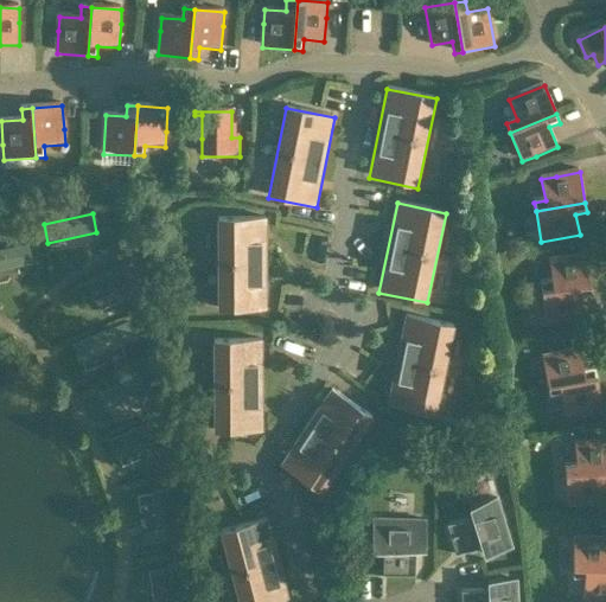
[(268,221),(217,221),(217,312),(268,312),(268,221)]
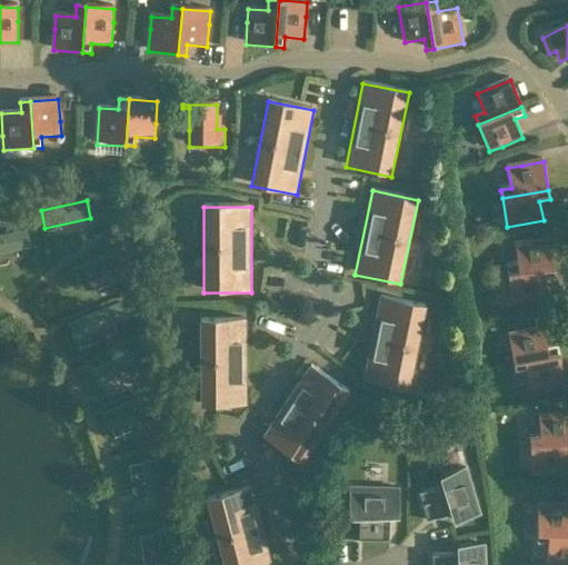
[(0,237),(0,256),(22,253),(18,235),(0,237)]
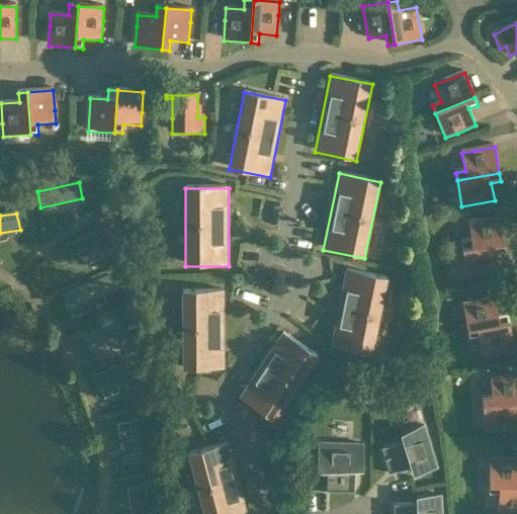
[(502,220),(482,222),(469,224),(472,242),(461,242),(462,250),(505,246),(502,220)]
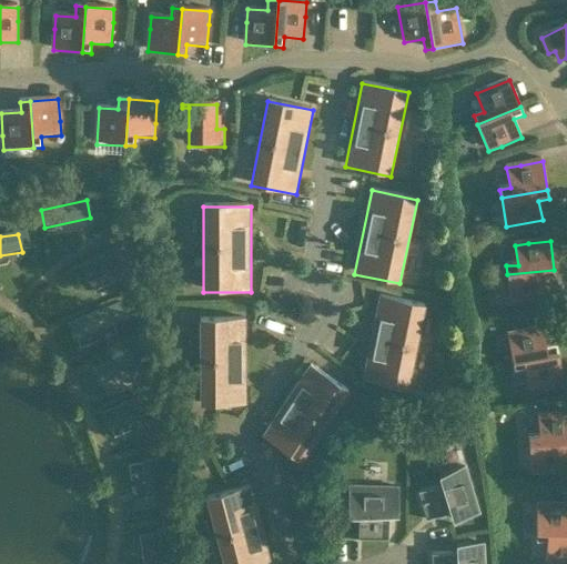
[(130,267),(123,250),(80,268),(88,284),(130,267)]
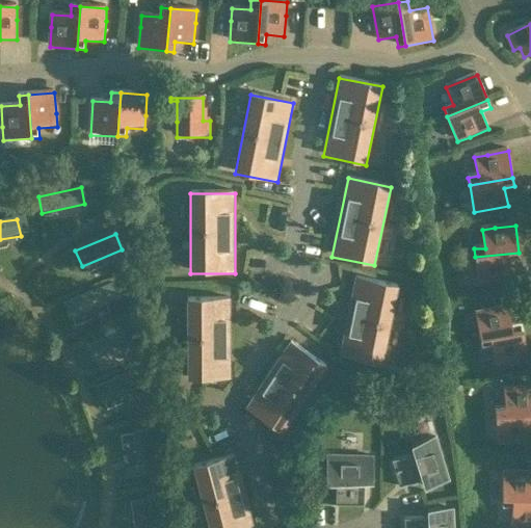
[(475,257),(478,284),(511,281),(509,262),(520,261),(519,253),(475,257)]
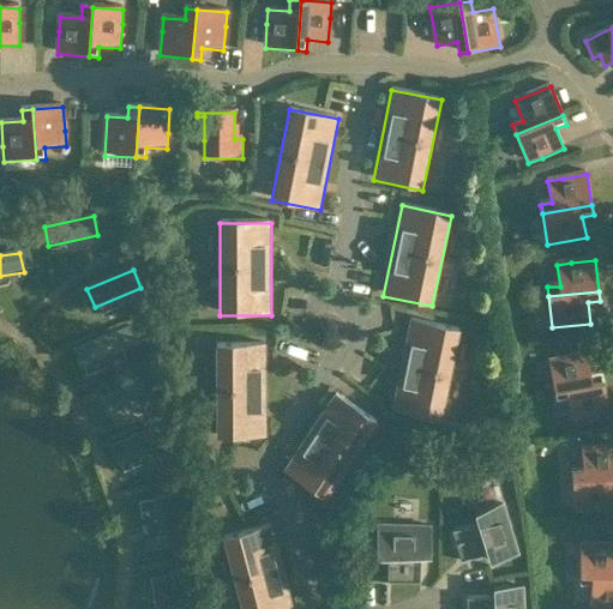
[(410,321),(392,411),(442,421),(461,331),(410,321)]
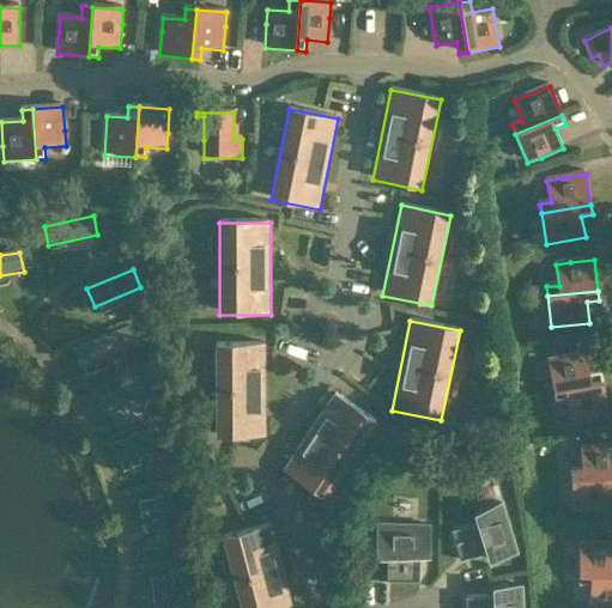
[(127,350),(120,332),(73,352),(82,370),(127,350)]
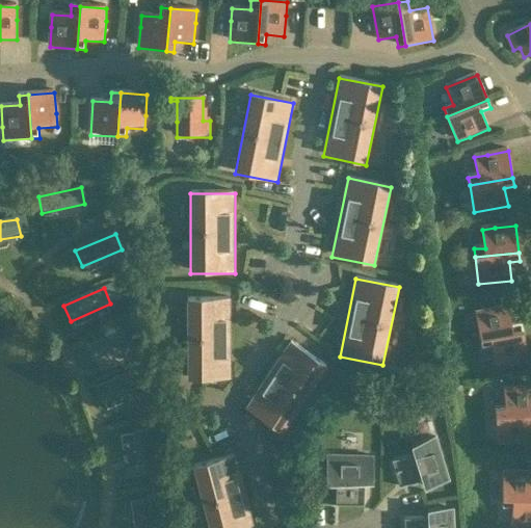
[(231,300),(187,300),(187,380),(231,380),(231,300)]
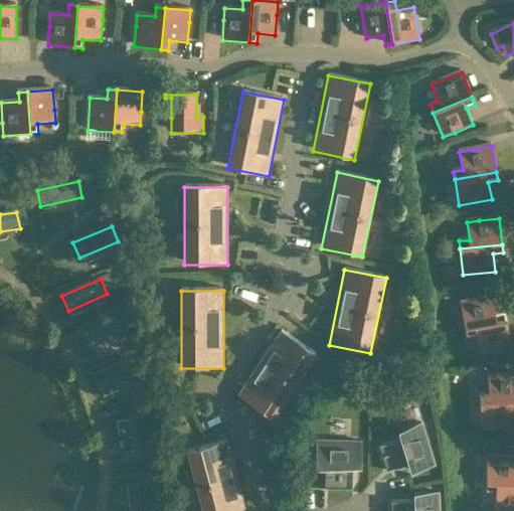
[(492,298),(473,302),(461,304),(466,329),(507,322),(505,314),(496,316),(492,298)]
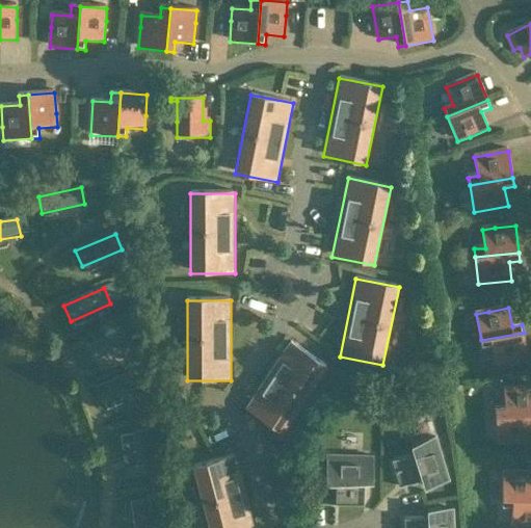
[(132,345),(126,330),(85,346),(93,362),(132,345)]
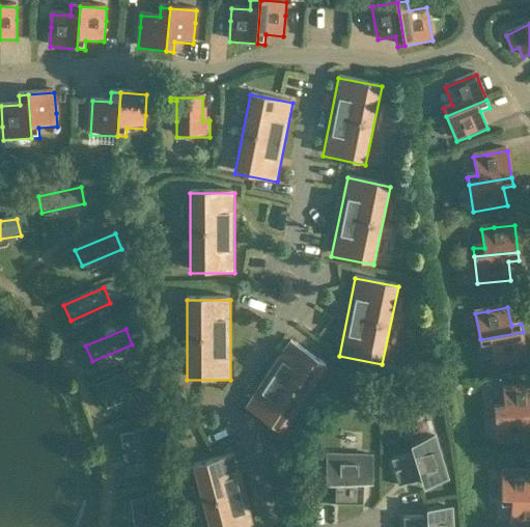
[(491,347),(495,364),(528,358),(523,332),(480,339),(482,348),(491,347)]
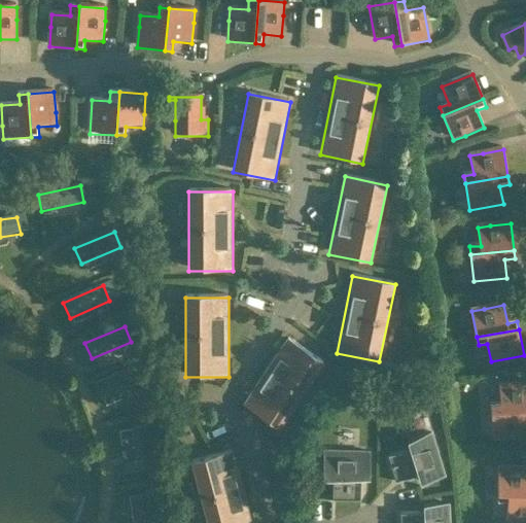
[(288,340),(244,406),(280,429),(323,363),(288,340)]
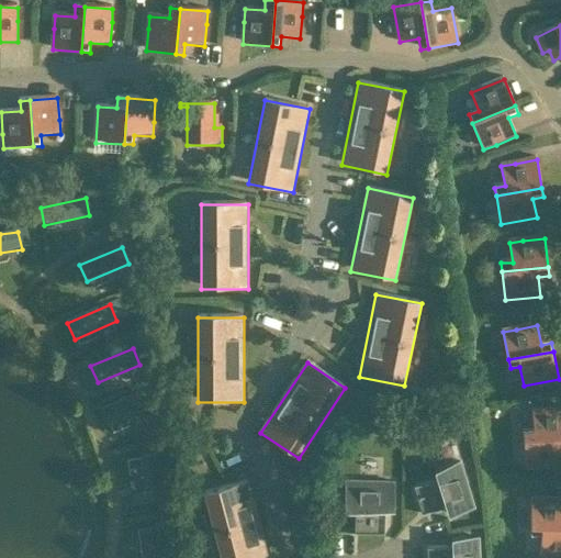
[(149,409),(143,392),(100,411),(108,427),(149,409)]
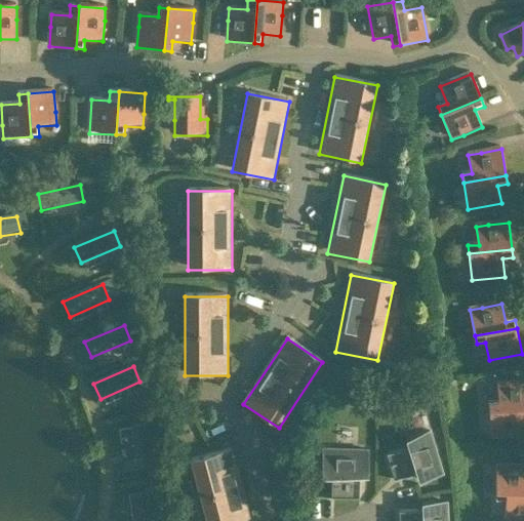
[(523,383),(497,386),(499,404),(489,404),(490,412),(523,409),(523,383)]
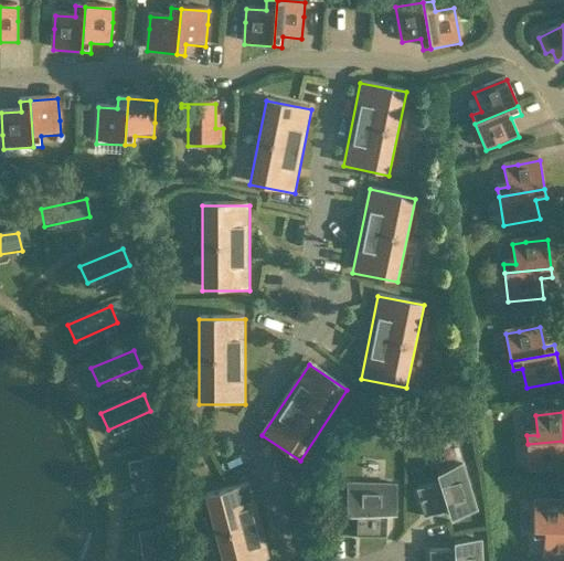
[(563,441),(528,444),(529,473),(563,470),(563,451),(563,441)]
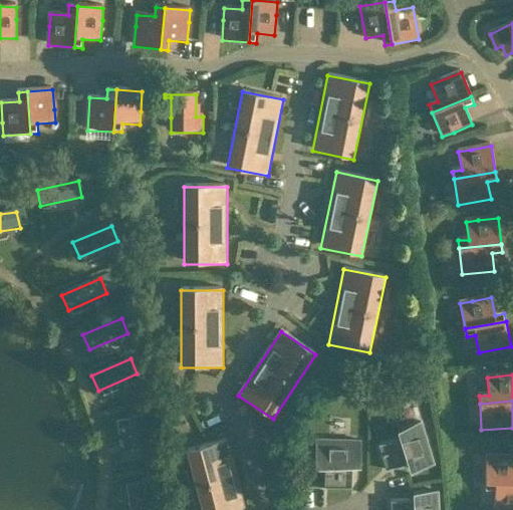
[(145,419),(129,421),(135,462),(151,460),(145,419)]
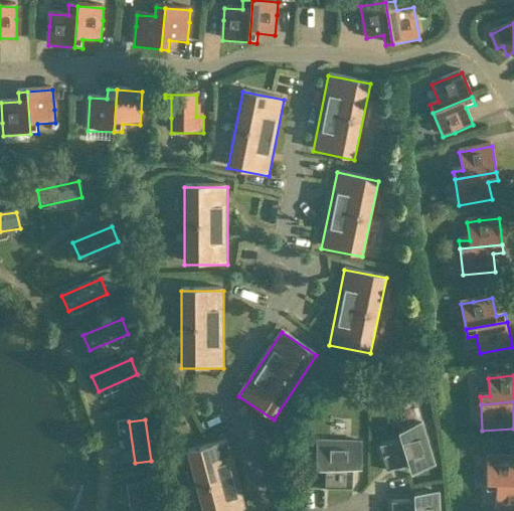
[(412,474),(436,467),(421,426),(399,433),(401,439),(379,446),(387,473),(409,466),(412,474)]
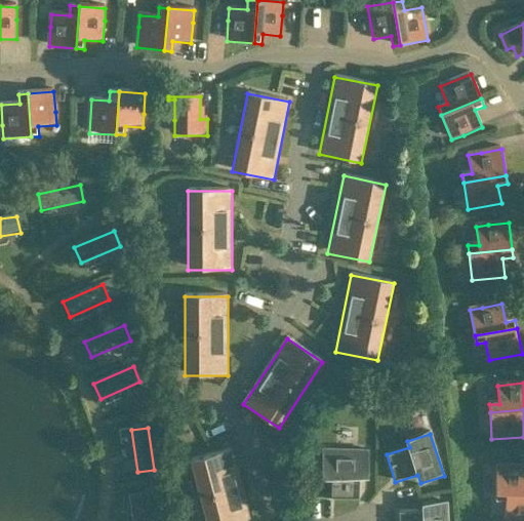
[(250,520),(232,450),(191,462),(205,520),(250,520)]
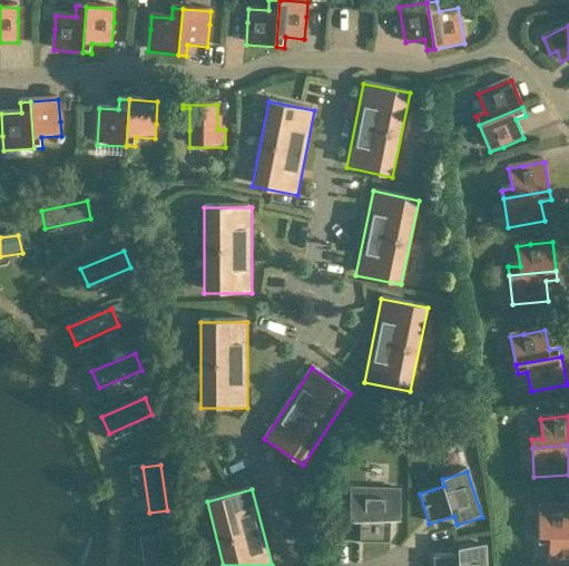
[(400,518),(401,491),(353,490),(352,517),(360,517),(359,543),(390,544),(391,518),(400,518)]
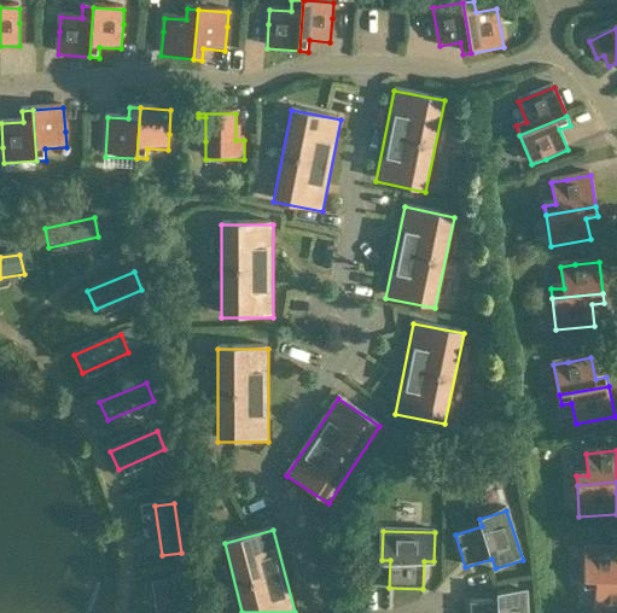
[(616,549),(586,550),(586,581),(616,581),(616,549)]
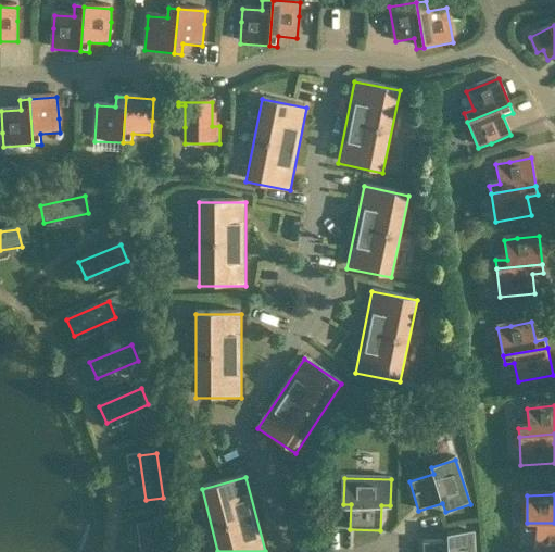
[(169,551),(165,522),(148,524),(151,551),(169,551)]
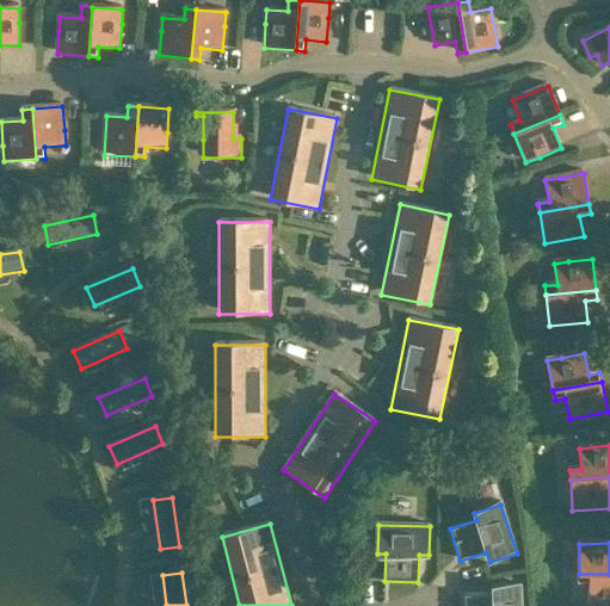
[(589,585),(589,605),(609,605),(609,574),(579,574),(579,585),(589,585)]
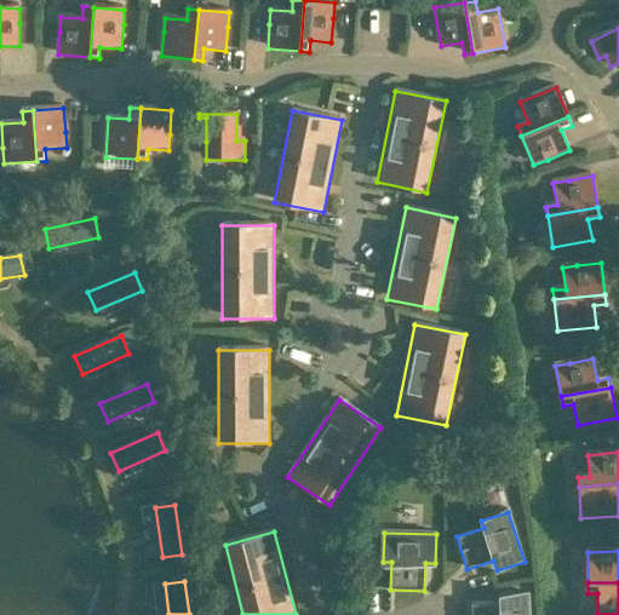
[(528,614),(528,596),(499,597),(499,605),(471,607),(471,614),(528,614)]
